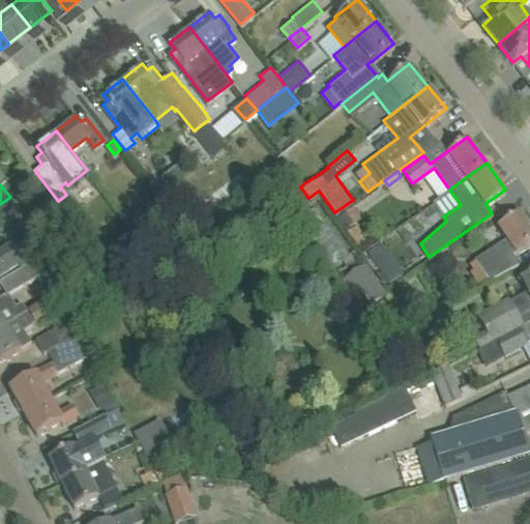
[(352,203),(336,214),(345,227),(360,216),(352,203)]
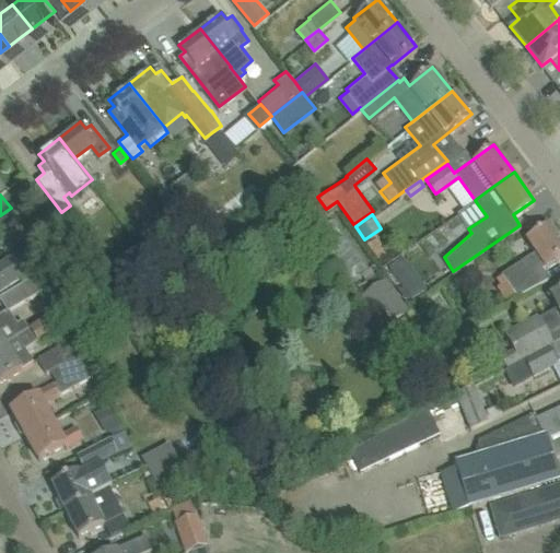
[(149,222),(140,230),(149,240),(158,234),(149,222)]
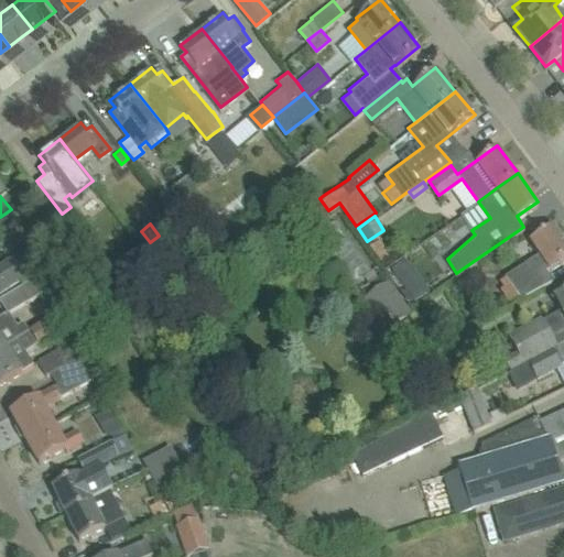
[(538,252),(498,277),(502,283),(499,285),(509,299),(520,294),(521,296),(551,280),(544,269),(548,266),(549,268),(553,265),(563,258),(563,241),(553,224),(529,239),(538,252)]
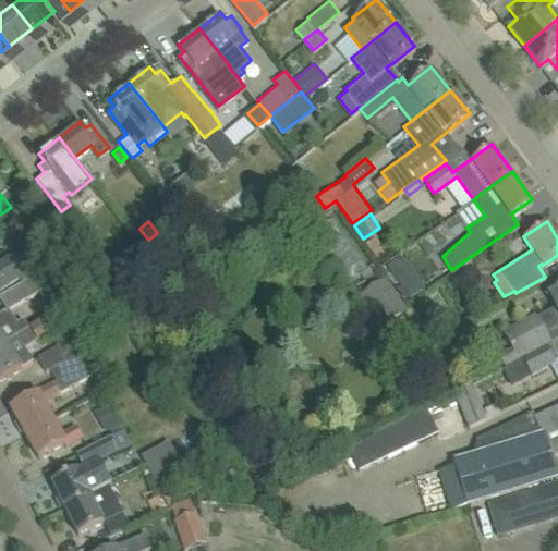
[(376,256),(386,248),(375,233),(364,241),(376,256)]
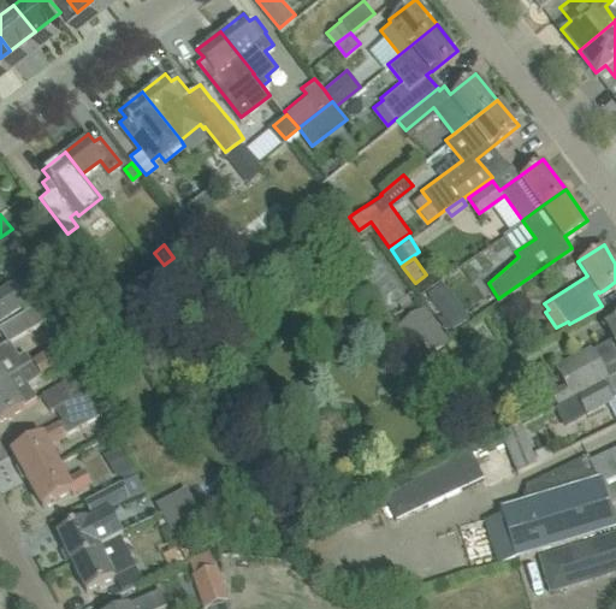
[(0,317),(28,299),(13,278),(0,287),(0,317)]
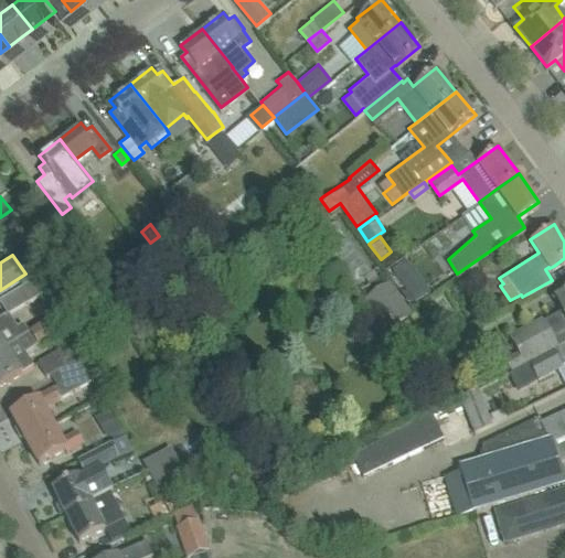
[(366,294),(363,297),(387,329),(412,310),(388,278),(386,279),(375,264),(363,274),(369,280),(360,286),(366,294)]
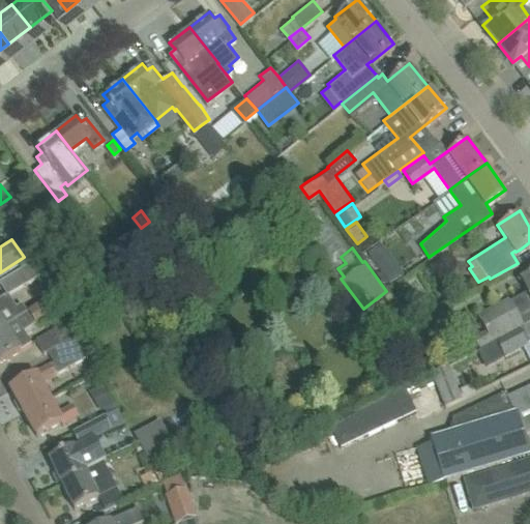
[(452,258),(446,250),(434,259),(440,267),(452,258)]
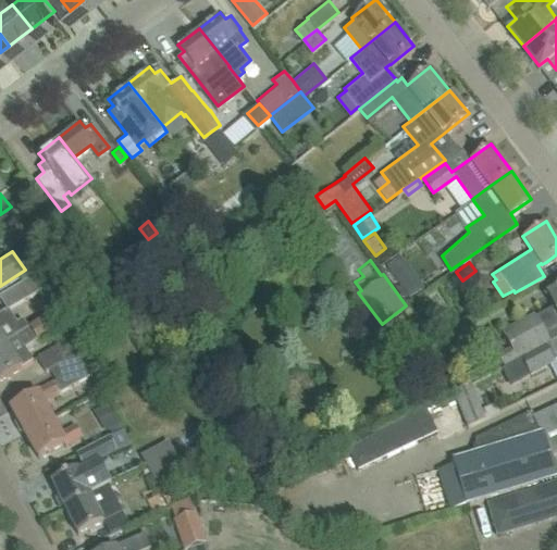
[(411,269),(398,278),(409,295),(423,285),(411,269)]
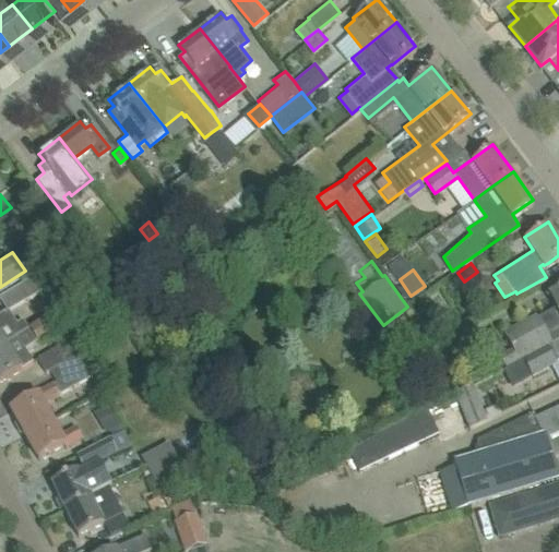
[(26,296),(40,287),(33,274),(18,283),(26,296)]
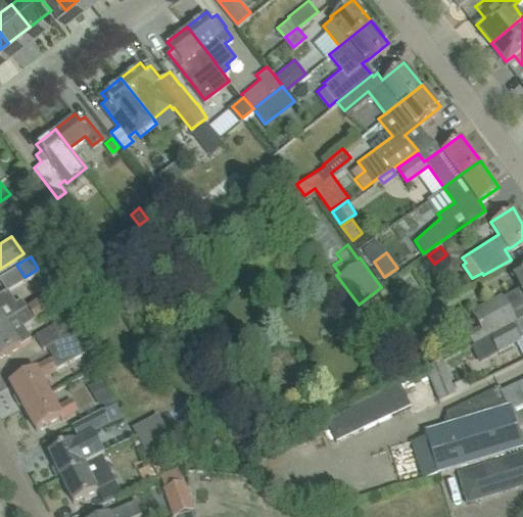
[(485,335),(491,332),(522,314),(522,268),(513,274),(519,285),(502,295),(501,293),(472,309),(479,323),(485,335)]
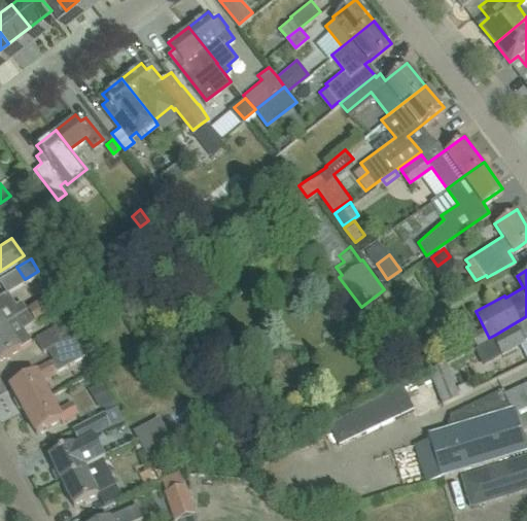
[(445,298),(453,292),(445,280),(436,285),(445,298)]
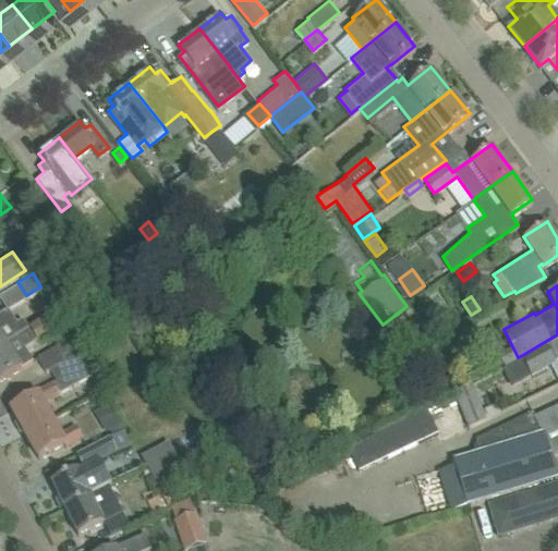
[(0,343),(29,325),(23,315),(16,319),(7,304),(0,308),(0,343)]
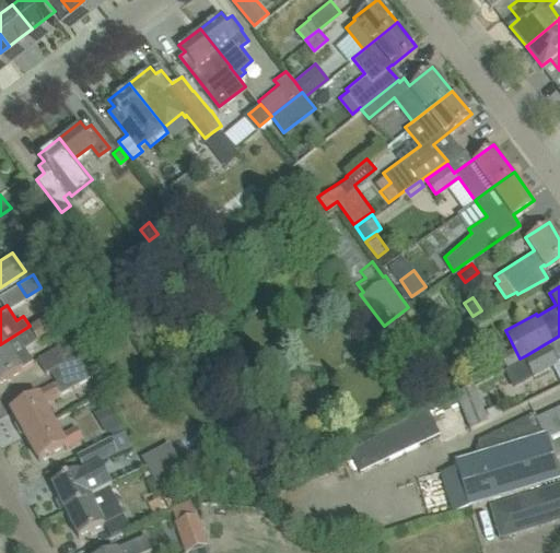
[(30,326),(0,344),(0,380),(33,360),(25,346),(61,322),(54,310),(30,326)]
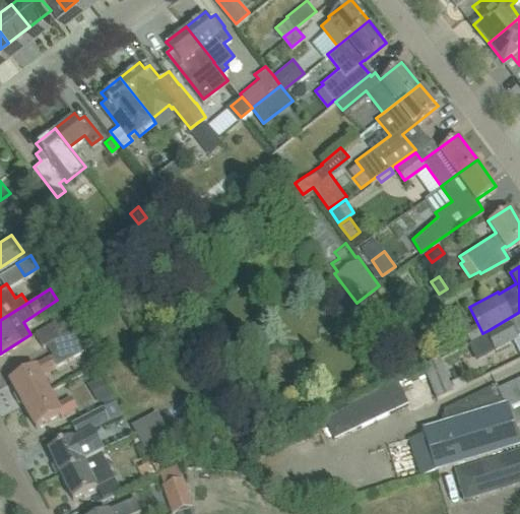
[(519,312),(489,330),(497,345),(512,336),(519,332),(519,312)]
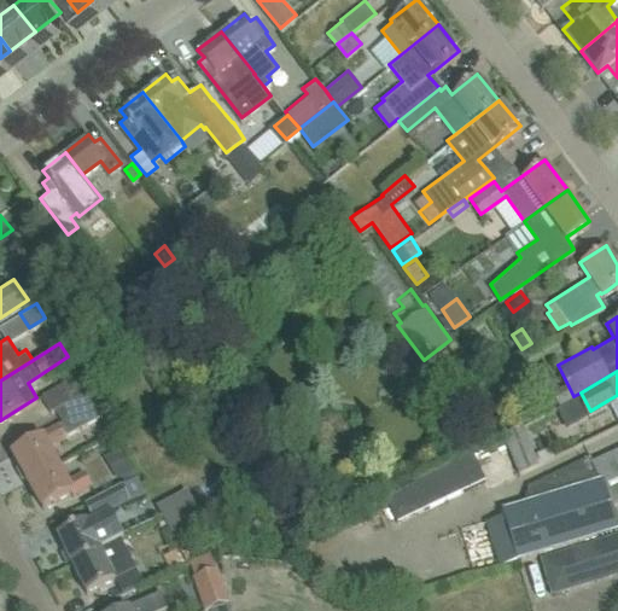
[(75,395),(74,394),(65,380),(41,393),(50,408),(54,406),(56,407),(75,395)]
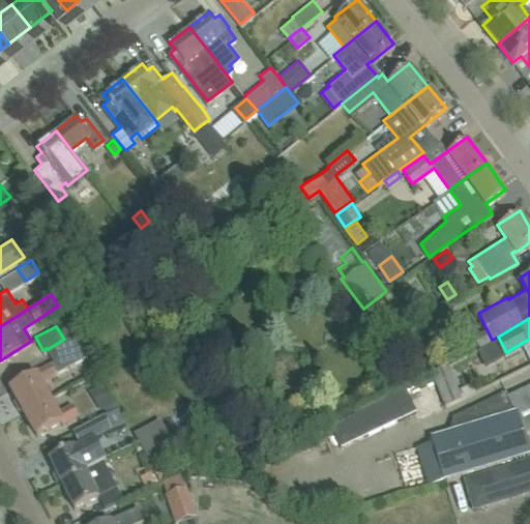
[(486,327),(473,333),(480,346),(492,340),(486,327)]
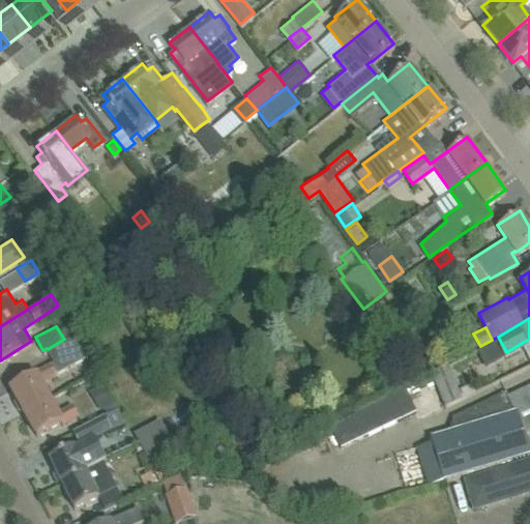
[(34,372),(29,376),(10,385),(23,409),(49,395),(41,380),(56,372),(55,371),(86,354),(74,331),(63,338),(64,339),(48,349),(53,359),(50,361),(33,370),(34,372)]
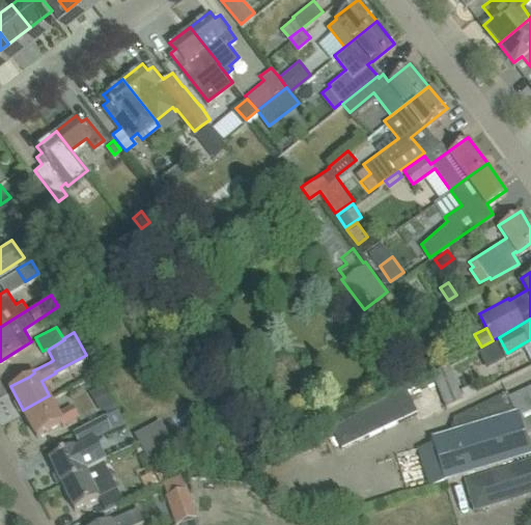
[(446,404),(462,396),(476,389),(471,380),(457,387),(448,364),(434,372),(446,404)]
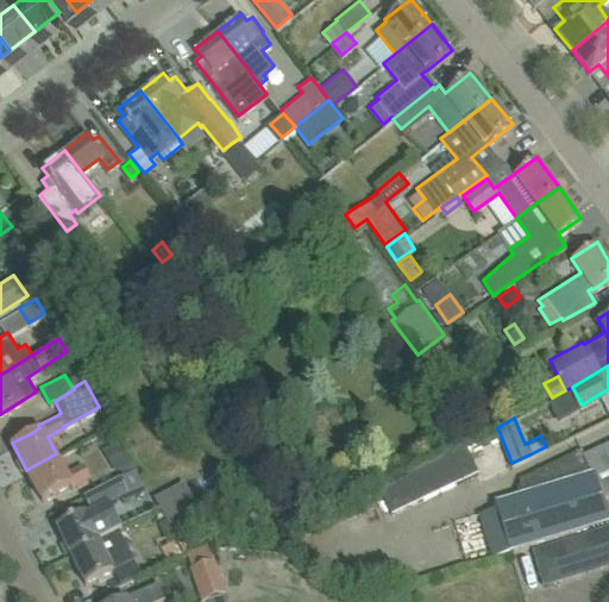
[(123,472),(136,466),(135,465),(133,465),(130,458),(117,437),(101,445),(114,468),(118,465),(123,472)]
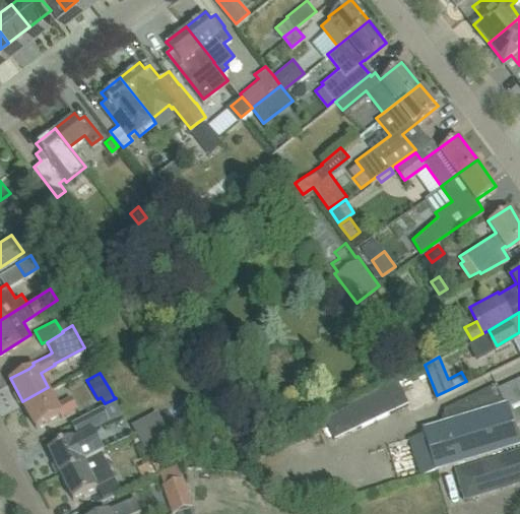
[(519,374),(502,383),(514,424),(519,420),(519,374)]
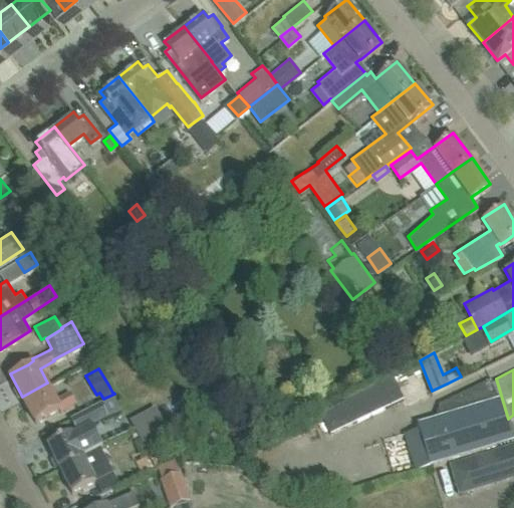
[(346,398),(356,419),(404,396),(394,374),(346,398)]
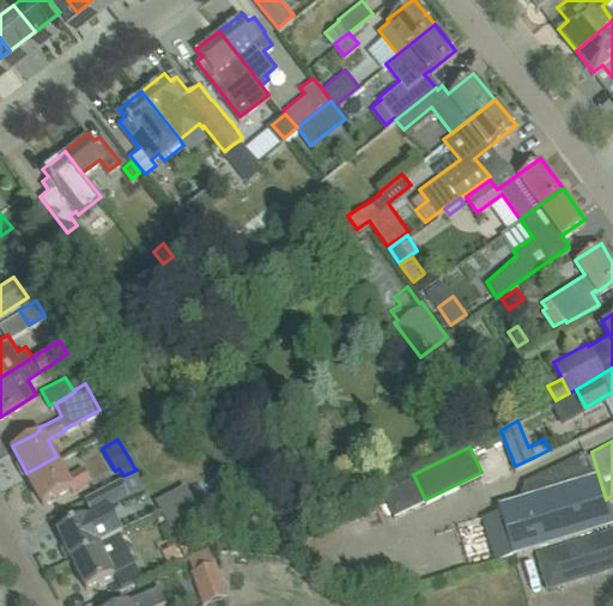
[(612,521),(606,500),(592,452),(587,454),(586,449),(525,480),(529,495),(498,503),(513,551),(612,521)]
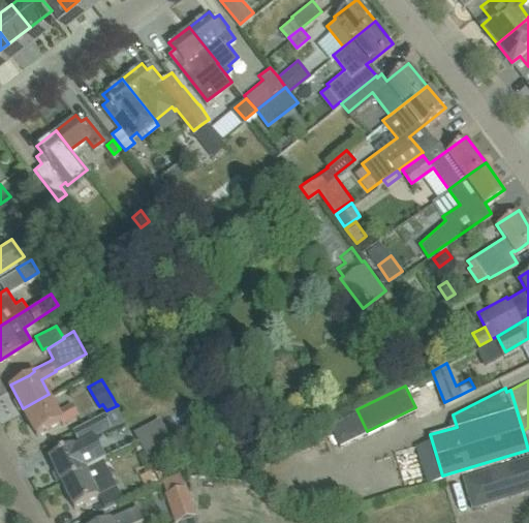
[(36,432),(54,422),(60,419),(62,421),(79,412),(72,402),(58,410),(49,394),(23,408),(36,432)]
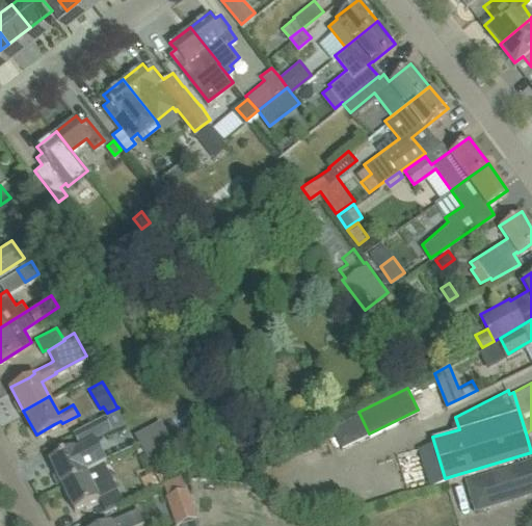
[(111,428),(126,422),(118,408),(107,413),(73,430),(78,442),(74,445),(68,448),(49,457),(61,482),(104,462),(107,459),(96,436),(111,428)]
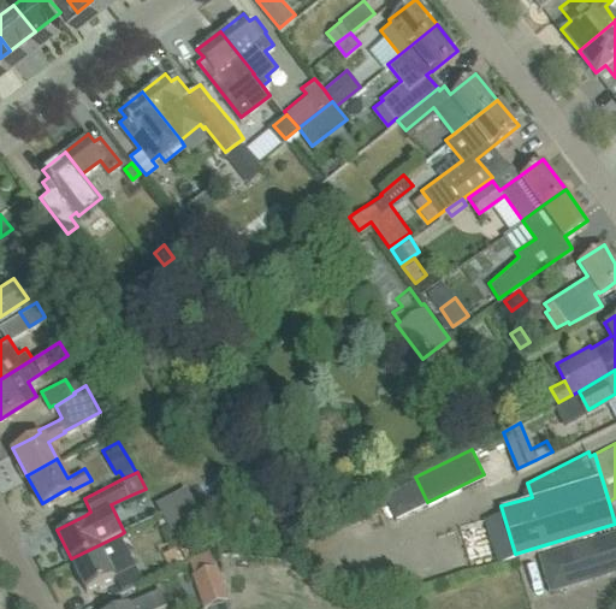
[(169,518),(153,525),(159,539),(176,533),(169,518)]
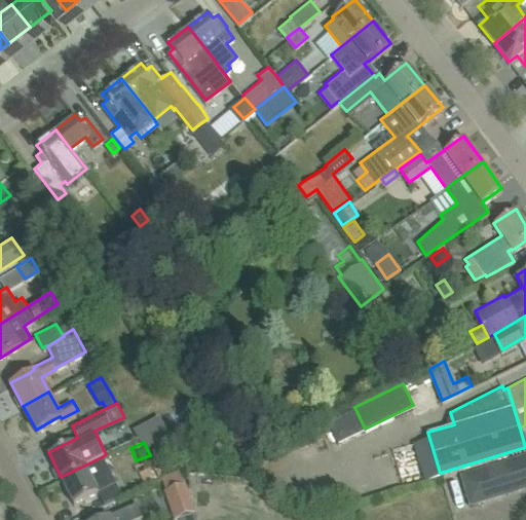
[(103,456),(61,477),(73,503),(98,490),(115,481),(103,456)]
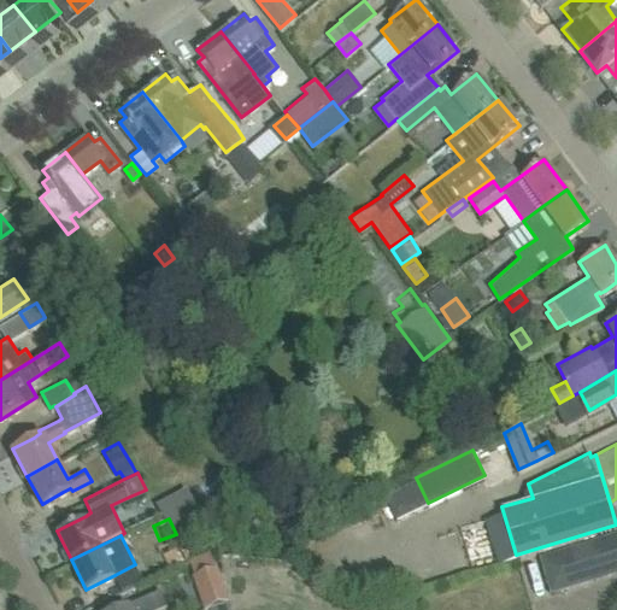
[(557,547),(539,552),(550,591),(568,585),(557,547)]
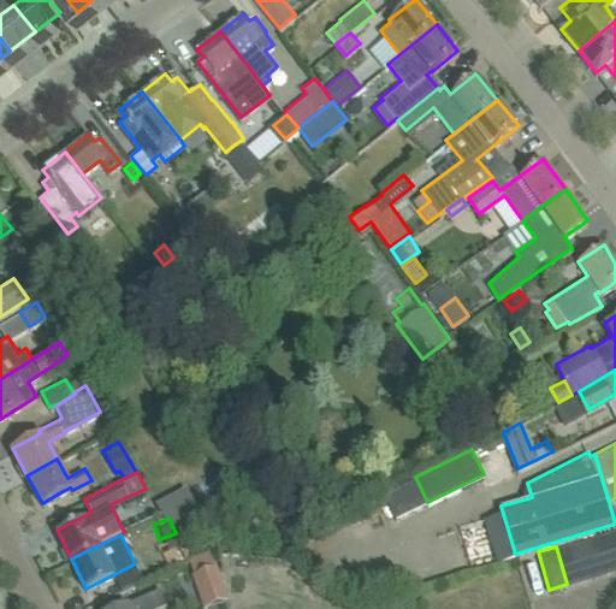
[(191,572),(203,605),(229,596),(217,562),(191,572)]
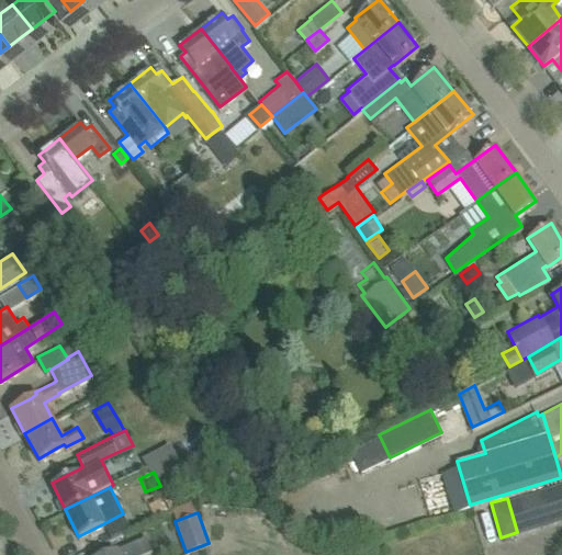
[(139,554),(152,550),(145,535),(110,551),(99,554),(139,554)]
